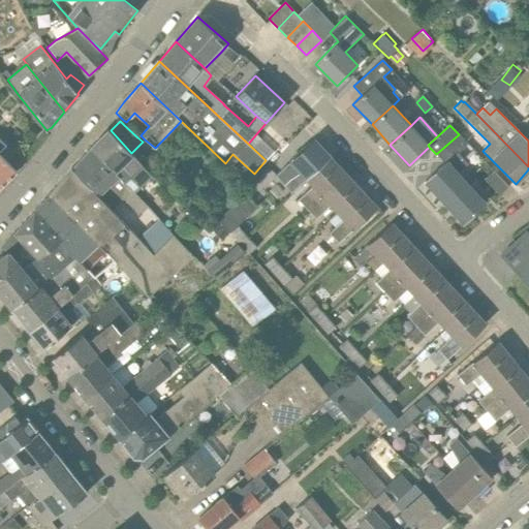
[(131,153),(111,130),(109,128),(90,145),(125,181),(143,164),(131,153)]
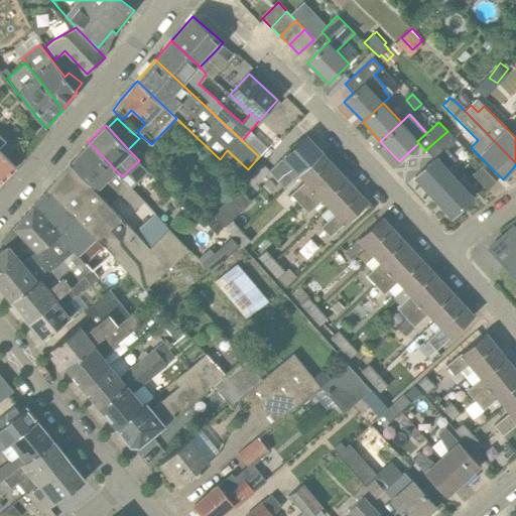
[(457,140),(447,131),(425,150),(433,159),(445,148),(446,149),(454,143),(457,140)]
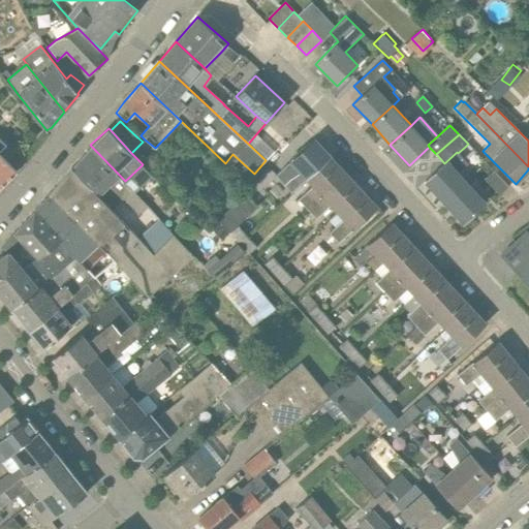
[(0,185),(14,170),(0,155),(0,150),(5,146),(0,139),(0,185)]
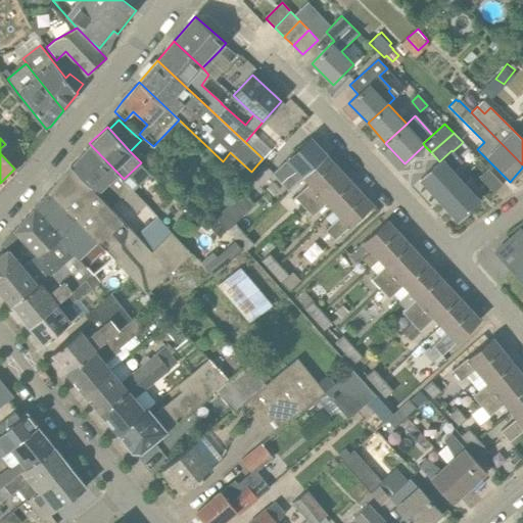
[(294,185),(302,178),(326,154),(310,138),(272,174),(279,181),(288,190),(294,185)]
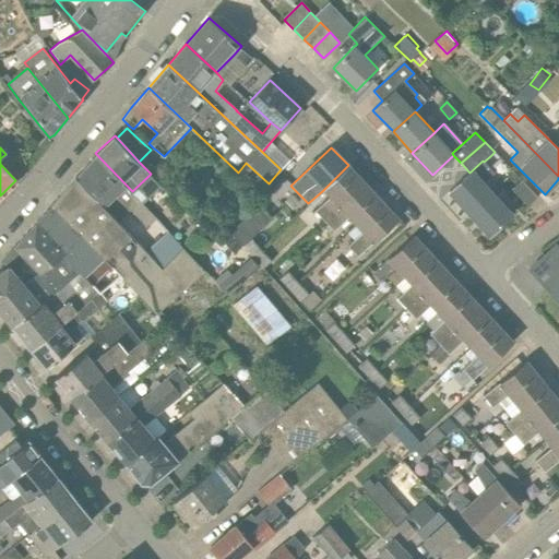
[(116,194),(146,228),(156,217),(131,192),(132,191),(95,153),(74,176),(104,206),(116,194)]
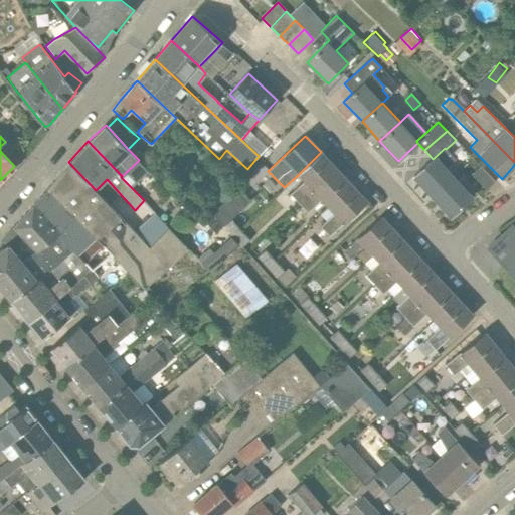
[(452,156),(446,149),(445,148),(433,159),(413,177),(432,197),(453,177),(445,169),(455,159),(452,156)]
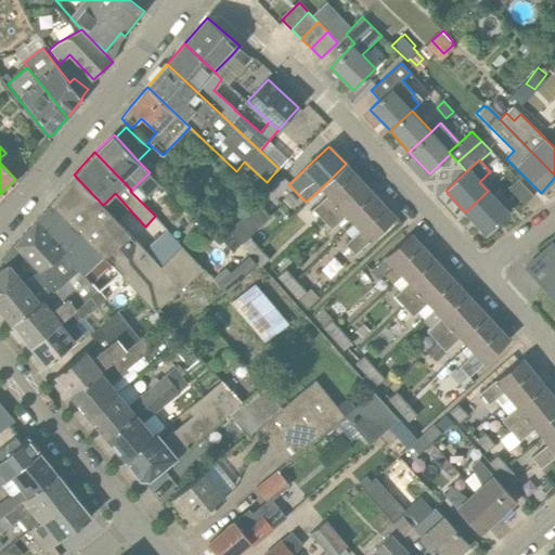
[(312,209),(323,220),(361,181),(346,164),(321,189),(326,195),(312,209)]
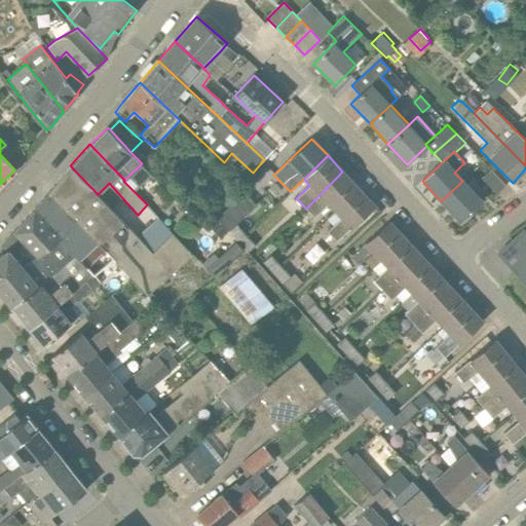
[(192,255),(172,233),(153,253),(138,236),(129,228),(98,194),(70,165),(47,192),(105,251),(133,279),(148,295),(152,291),(192,255)]
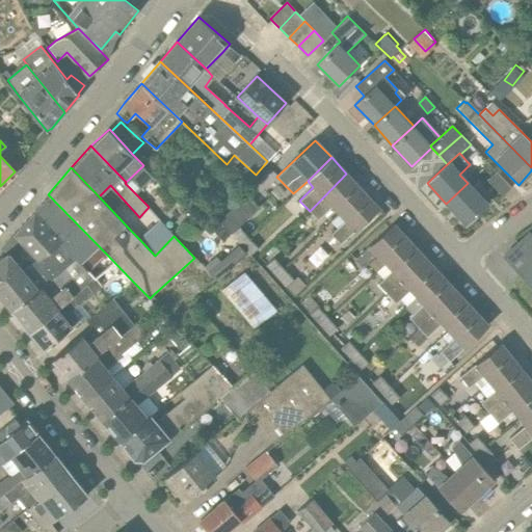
[(502,196),(511,188),(497,171),(487,181),(502,196)]
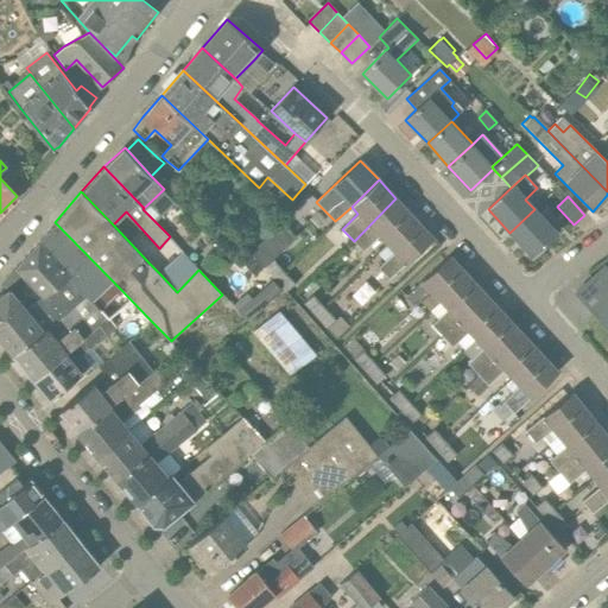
[(380,238),(386,245),(415,219),(396,198),(354,241),(363,252),(380,238)]
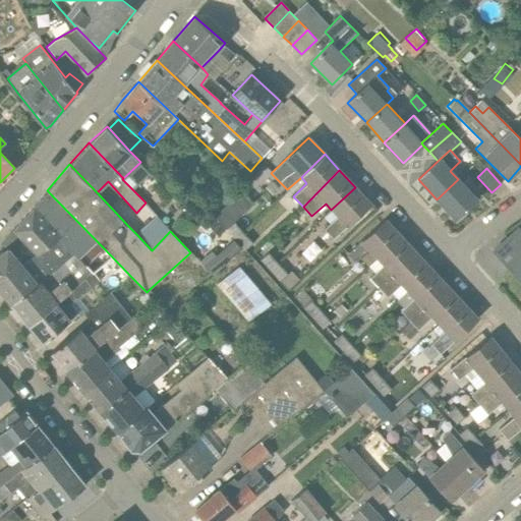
[(458,179),(437,199),(456,220),(477,199),(458,179)]
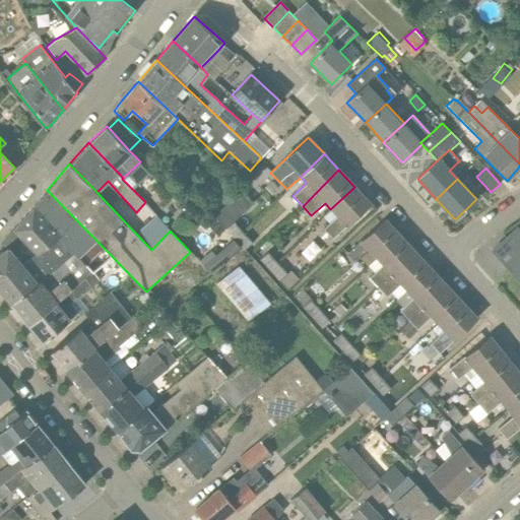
[(354,187),(330,209),(337,216),(324,229),(333,239),(371,204),(354,187)]
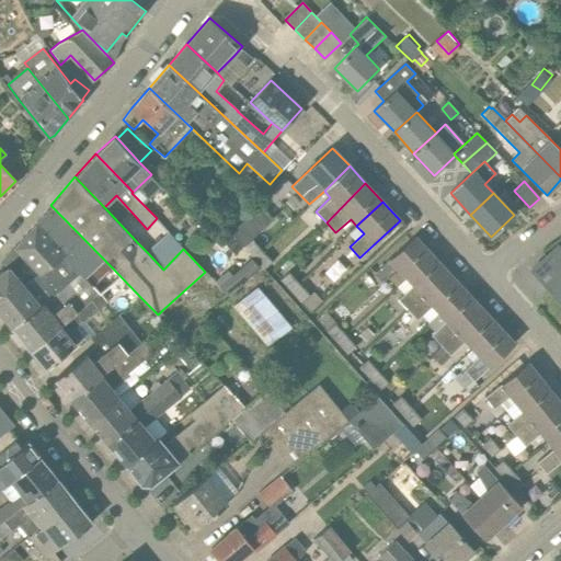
[(191,215),(203,227),(214,215),(202,204),(191,215)]
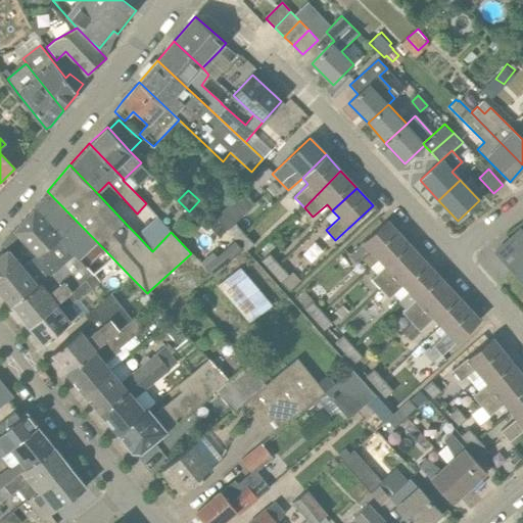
[(76,254),(87,267),(104,249),(47,191),(32,209),(76,254)]
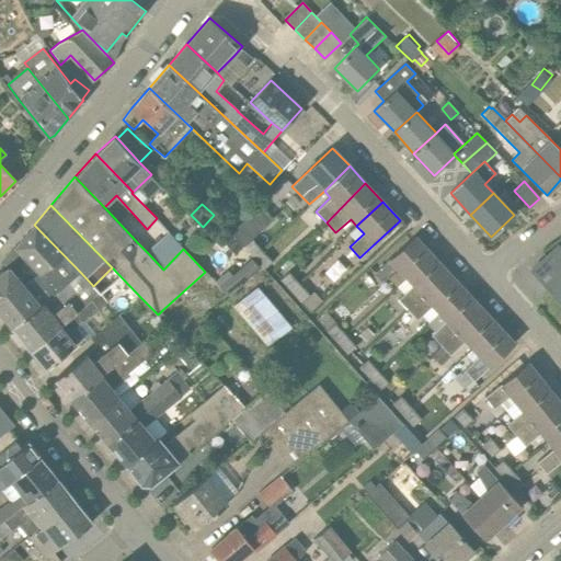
[(243,247),(252,239),(271,222),(259,207),(231,233),(243,247)]
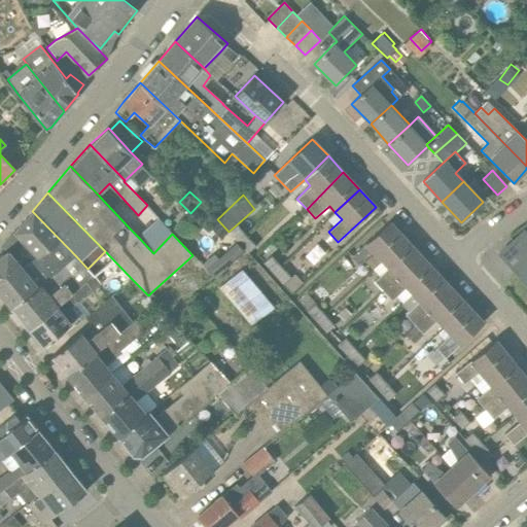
[(45,279),(76,256),(32,211),(10,234),(34,257),(31,261),(45,279)]
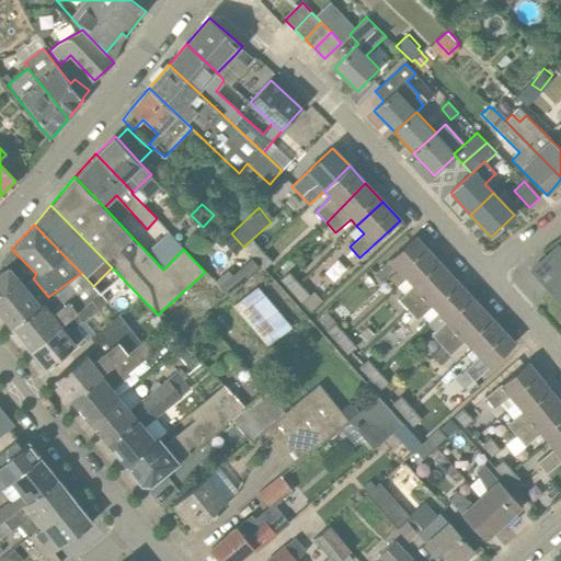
[(161,239),(147,252),(163,270),(183,249),(169,232),(161,239)]
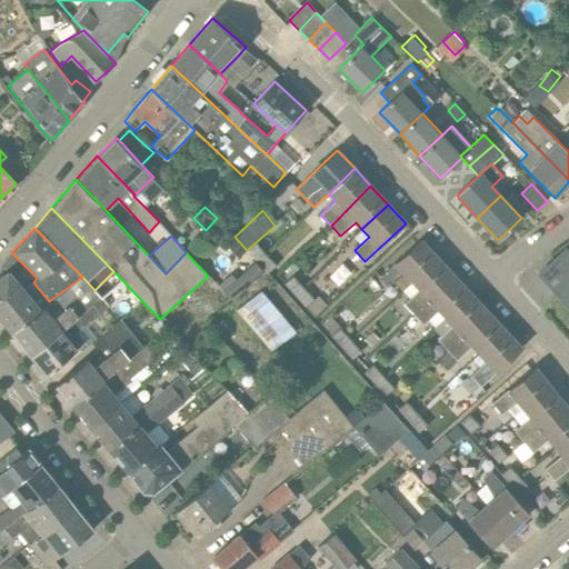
[(393,282),(401,290),(437,257),(420,240),(379,278),(387,287),(393,282)]
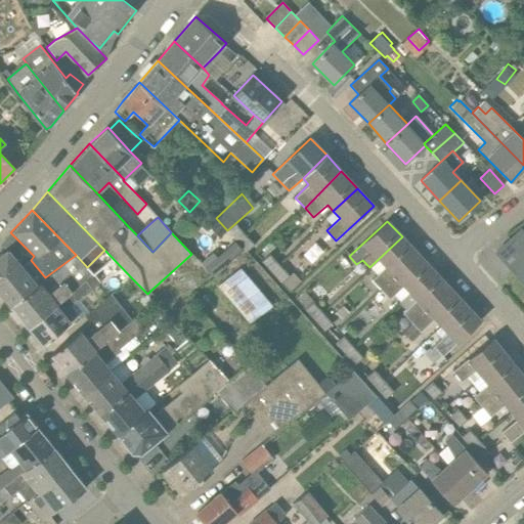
[(235,223),(227,230),(237,242),(246,234),(235,223)]
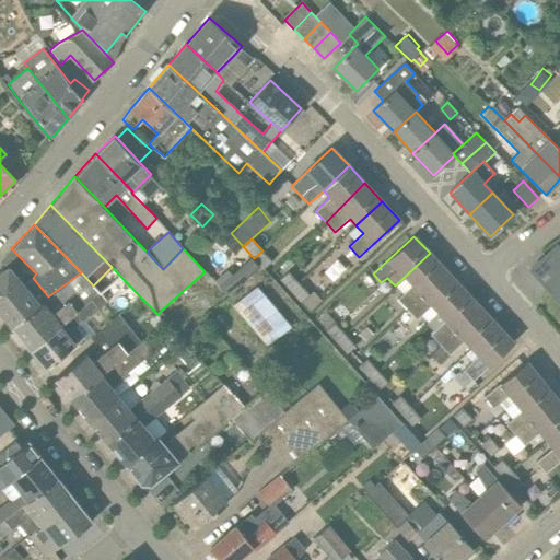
[(531,269),(552,293),(559,286),(559,252),(556,247),(531,269)]
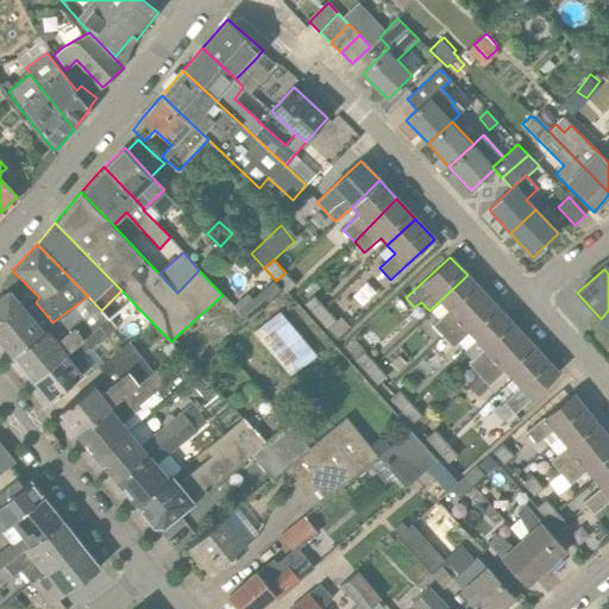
[(287,293),(295,284),(286,272),(276,281),(287,293)]
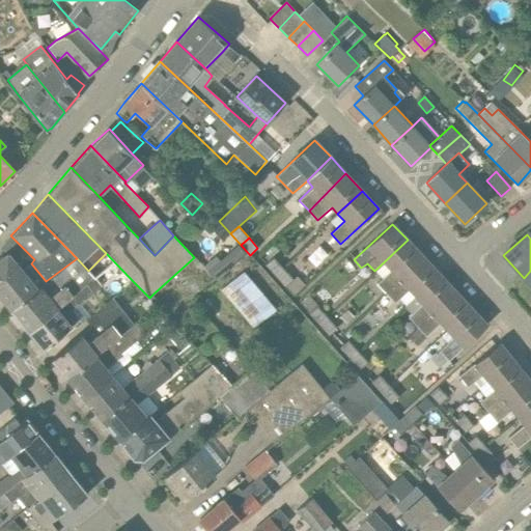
[(378,284),(386,294),(424,258),(408,240),(374,271),(382,279),(378,284)]
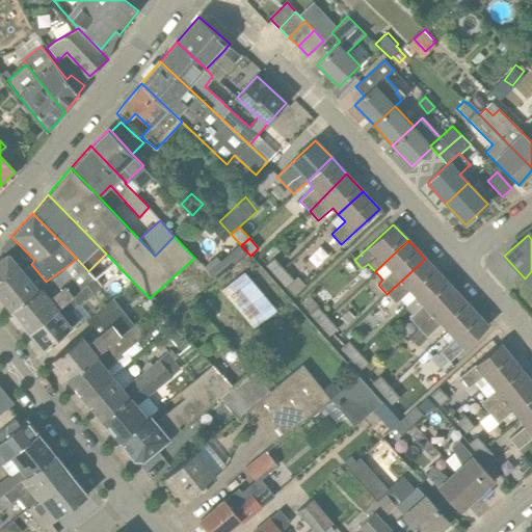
[(246,253),(237,244),(208,268),(217,278),(246,253)]
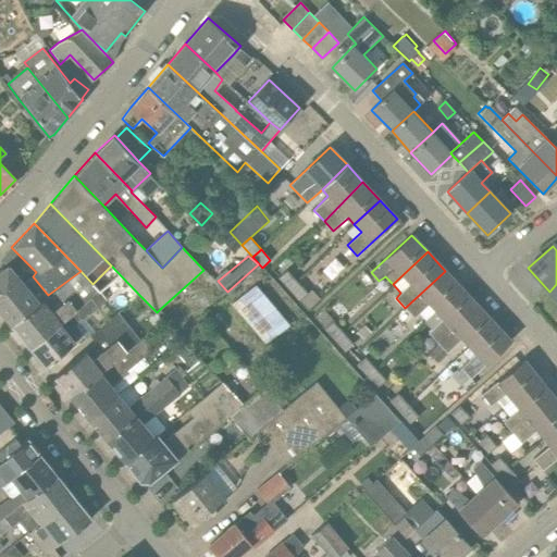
[(48,295),(33,276),(23,283),(8,265),(0,271),(0,311),(12,325),(48,295)]
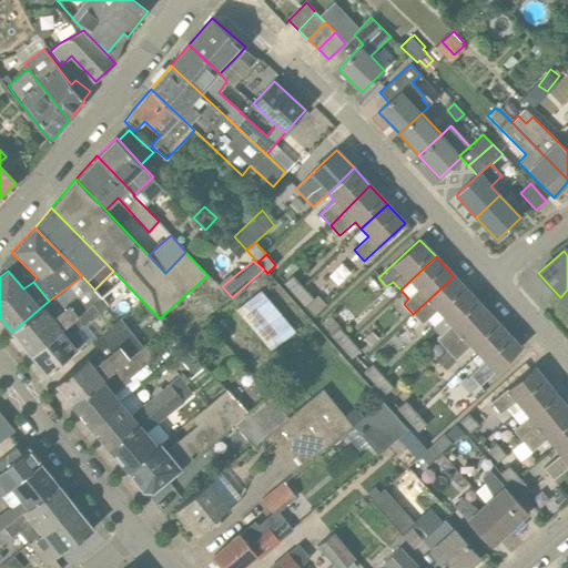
[(295,295),(304,287),(293,275),(284,283),(295,295)]
